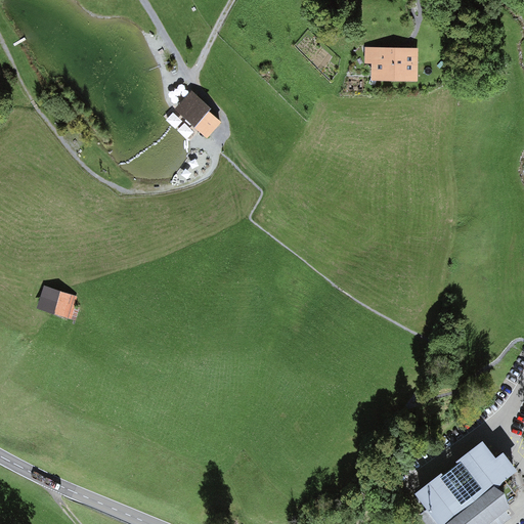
[(418,83),(419,49),(365,48),(364,64),(372,64),(372,82),(418,83)]
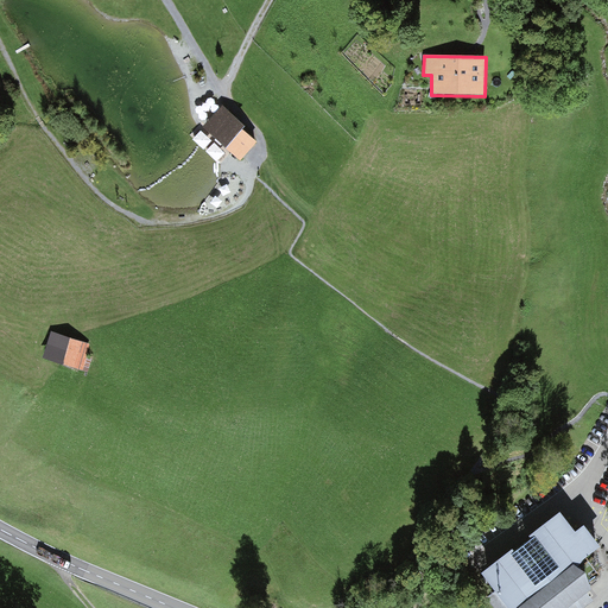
[(225,143),(239,126),(225,113),(210,128),(219,137),(225,143)]
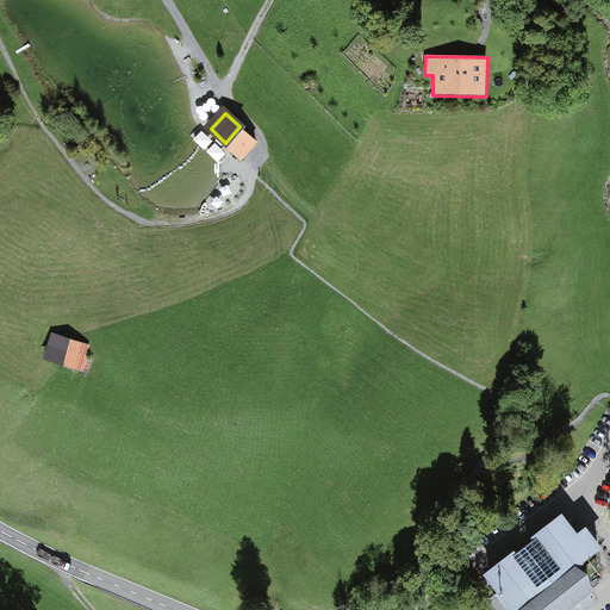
[(242,157),(256,142),(240,126),(225,143),(242,157)]
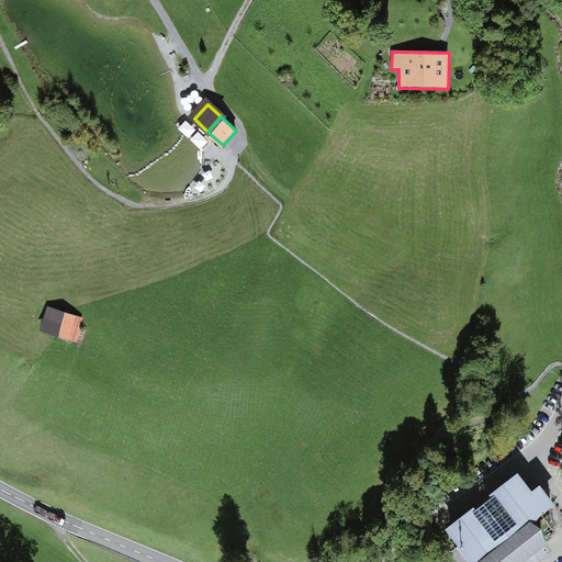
[(64,314),(48,308),(43,327),(58,333),(64,314)]
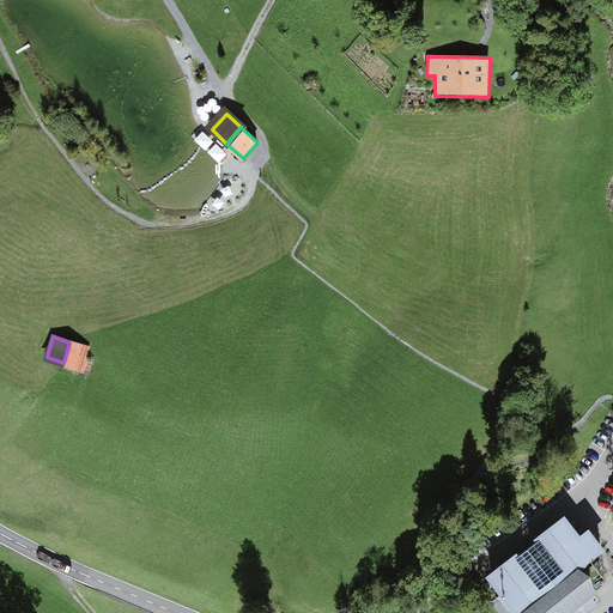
[(87,347),(70,343),(64,363),(87,370),(91,359),(85,358),(87,347)]
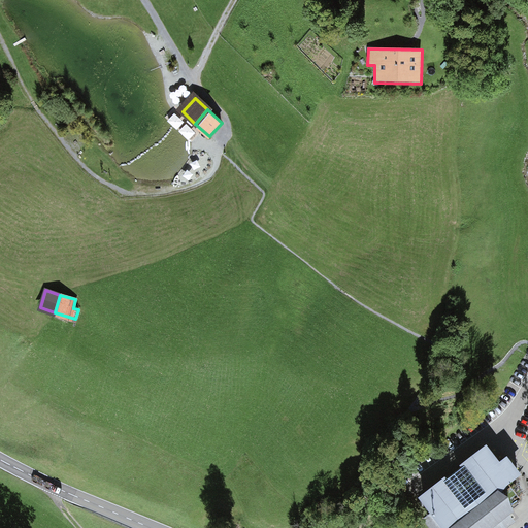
[(435,513),(427,519),(434,527),(500,527),(509,522),(506,518),(503,514),(509,509),(495,492),(518,474),(506,460),(499,465),(485,448),(423,496),(435,513)]
